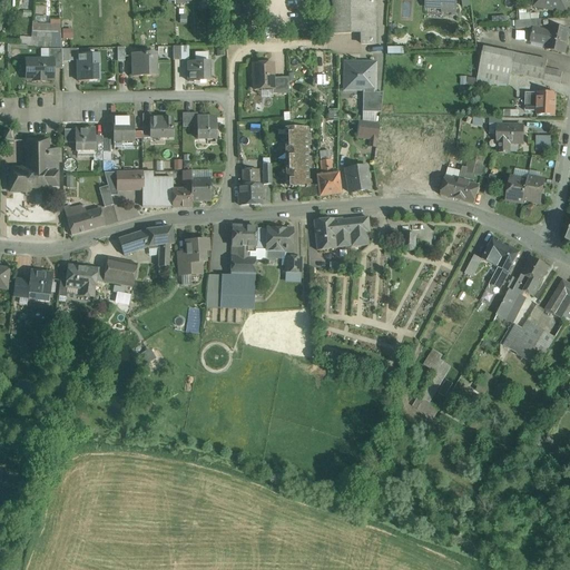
[(333,0),(334,11),(334,33),(361,33),(361,45),(376,43),(374,0),(371,0),(365,0),(333,0)]
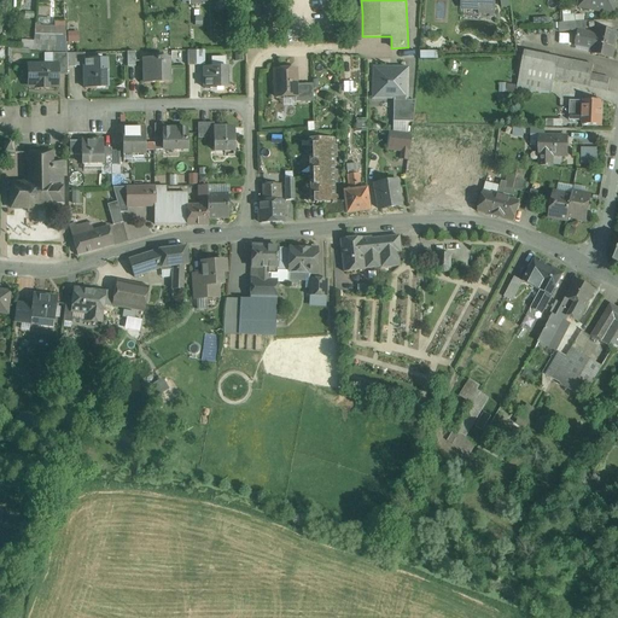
[(447,0),(436,0),(435,22),(445,23),(447,0)]
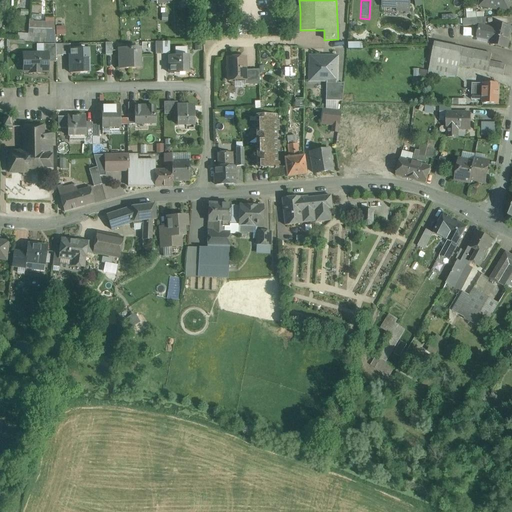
[(408,0),(384,0),(384,3),(392,4),(391,6),(399,7),(399,9),(408,10),(408,0)]
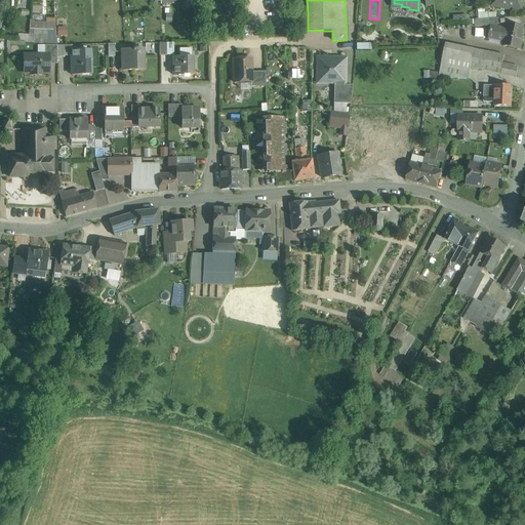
[(493,0),(493,5),(522,10),(523,0),(493,0)]
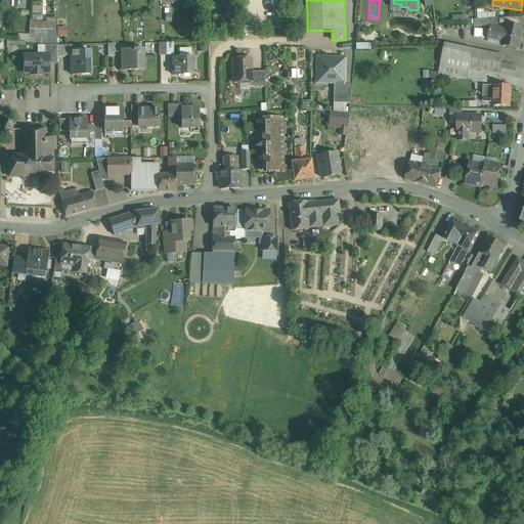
[(474,27),(488,27),(488,18),(474,19),(474,27)]
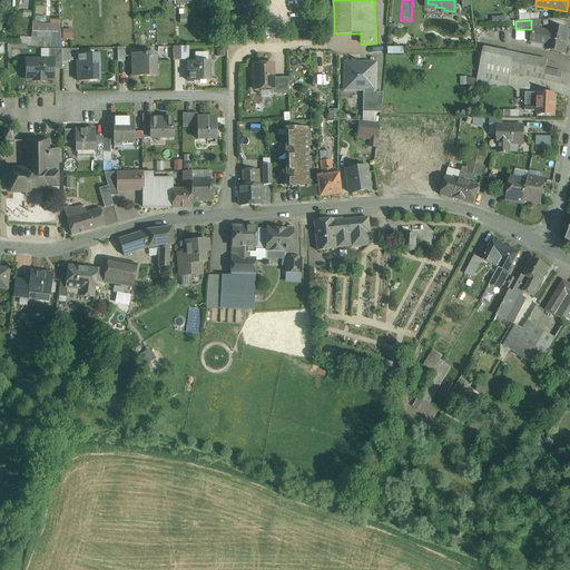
[(531,29),(534,28),(540,29),(542,20),(531,20),(531,29)]
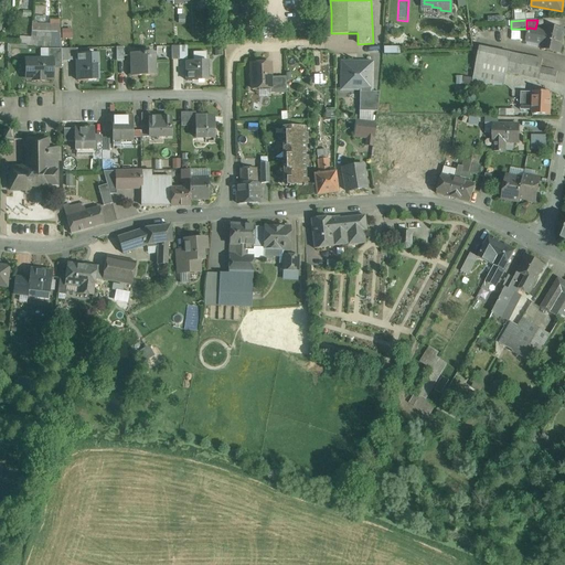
[(564,30),(545,27),(544,31),(535,29),(530,28),(526,42),(542,45),(541,49),(560,53),(564,30)]
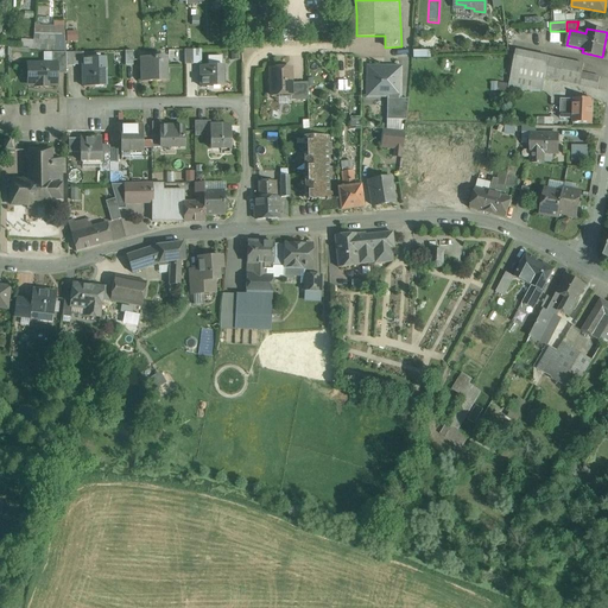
[(67,40),(77,40),(77,30),(67,31),(67,40)]
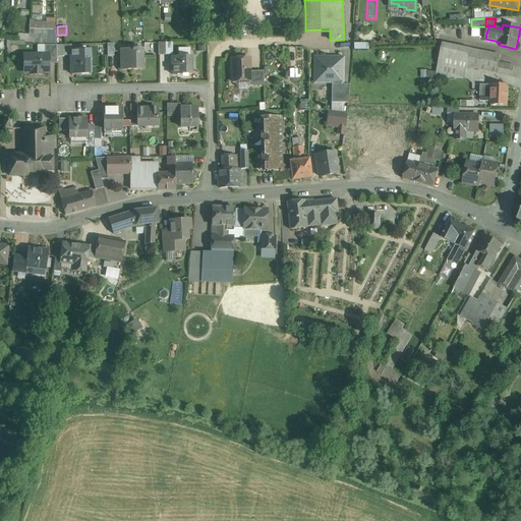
[(29,36),(27,42),(49,45),(48,30),(29,30),(29,36)]
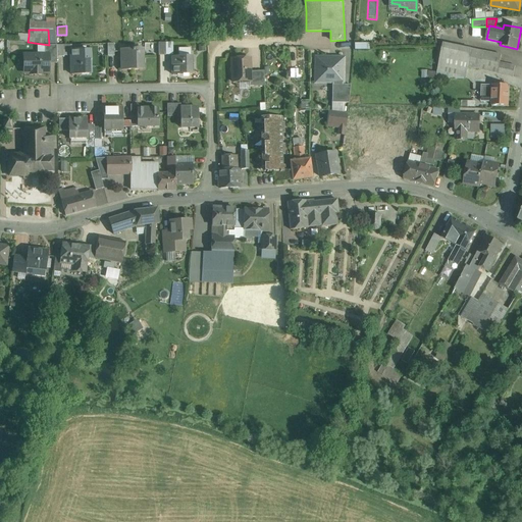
[(49,45),(57,46),(56,30),(48,30),(49,45)]
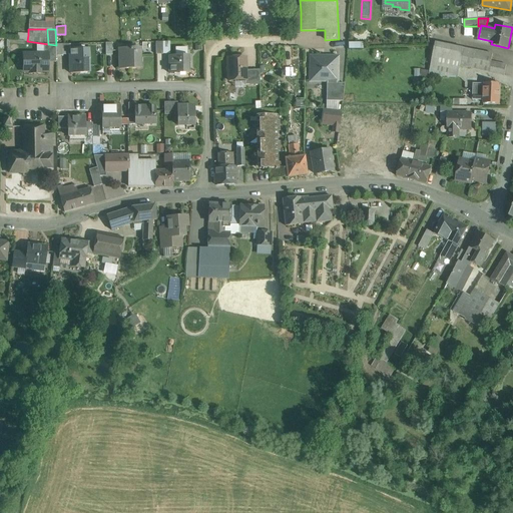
[(463,48),(435,43),(428,77),(458,78),(460,66),(459,66),(463,48)]
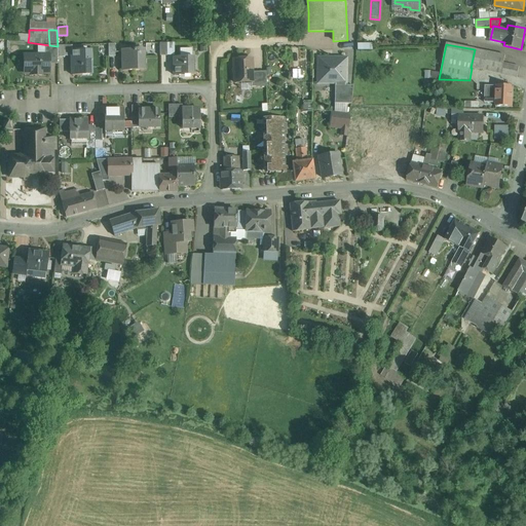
[(58,46),(45,46),(45,55),(49,55),(49,65),(58,65),(58,59),(58,46)]
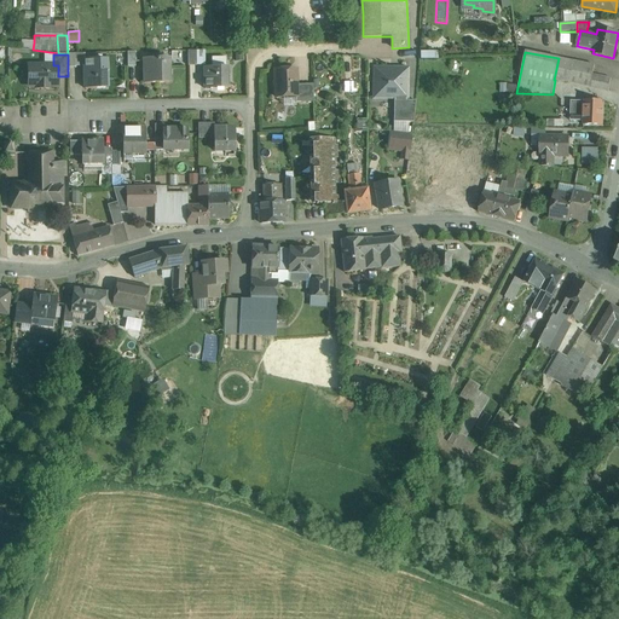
[(168,58),(144,59),(145,84),(169,84),(168,58)]
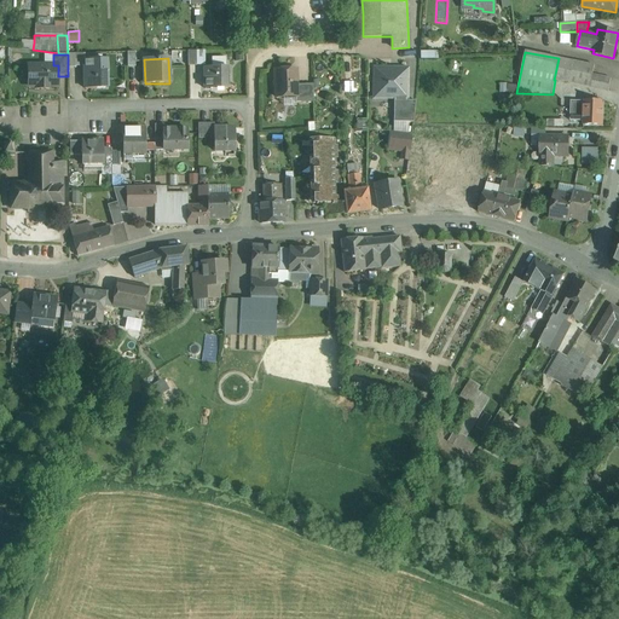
[(226,68),(226,58),(212,58),(212,68),(204,68),(206,90),(227,90),(227,68),(226,68)]
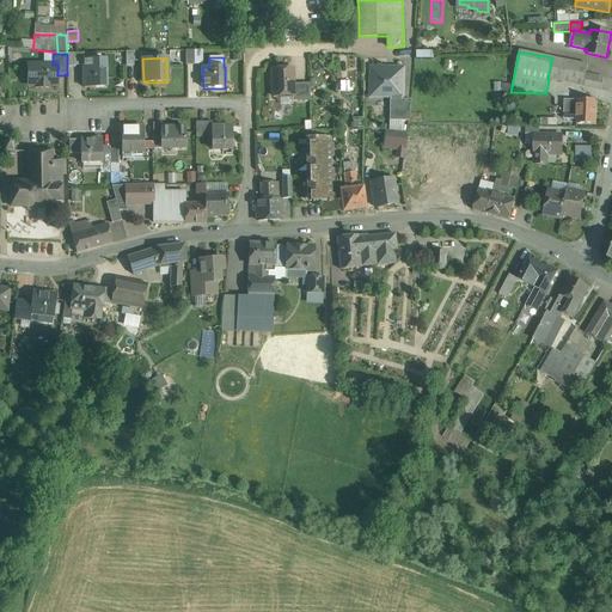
[(568,61),(552,57),(548,79),(549,79),(562,81),(562,83),(583,86),(586,74),(588,65),(568,61)]
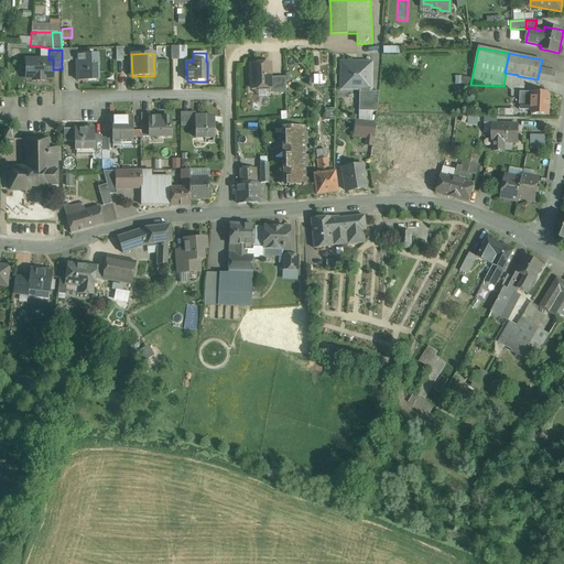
[(77,55),(77,61),(77,82),(98,80),(97,55),(77,55)]
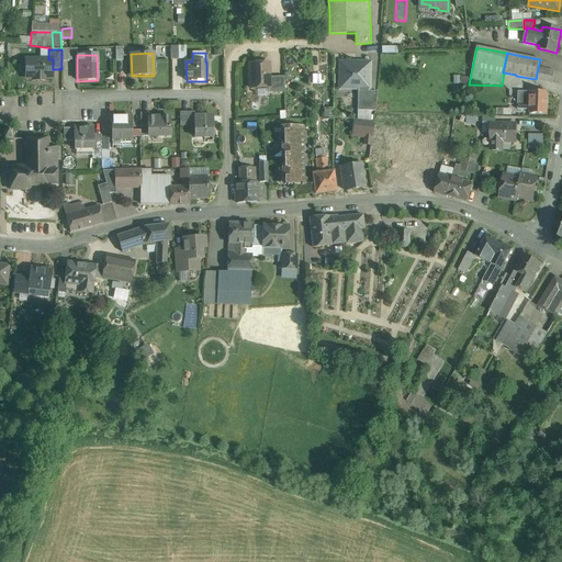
[(48,59),(26,60),(26,78),(34,78),(34,80),(44,80),(44,78),(53,78),(53,69),(53,59),(48,59)]
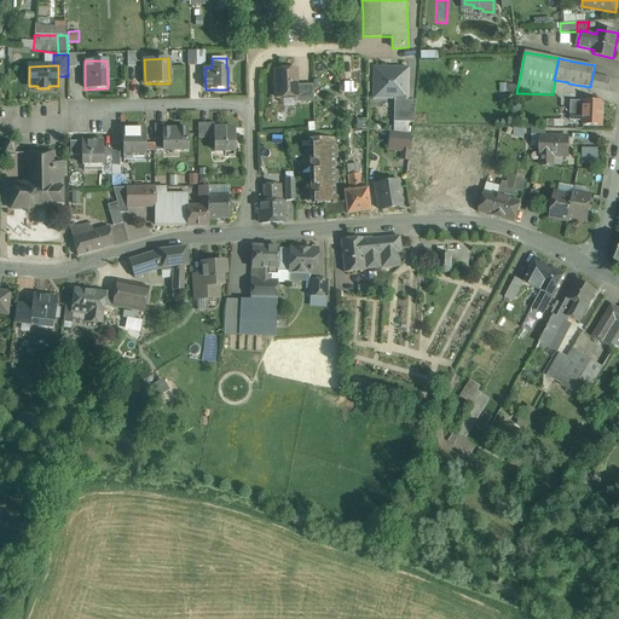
[(295,69),(276,70),(276,81),(273,84),(273,87),(276,90),(277,98),(284,98),(287,96),(296,94),(296,86),(295,69)]
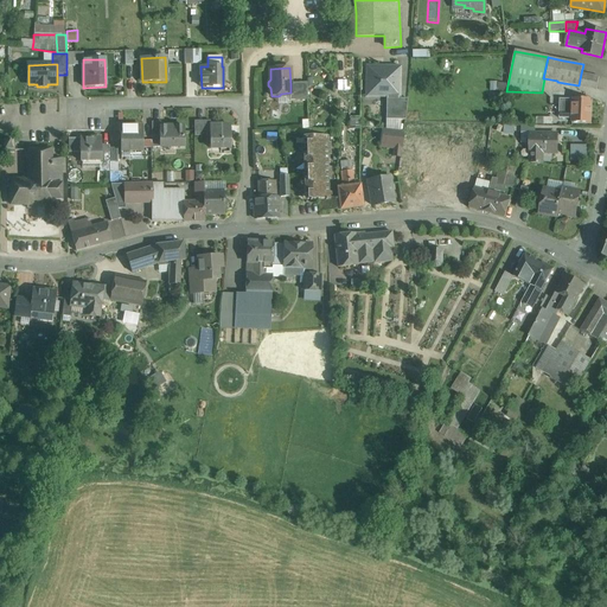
[(400,69),(368,68),(368,94),(377,94),(377,96),(387,96),(387,100),(398,100),(400,69)]
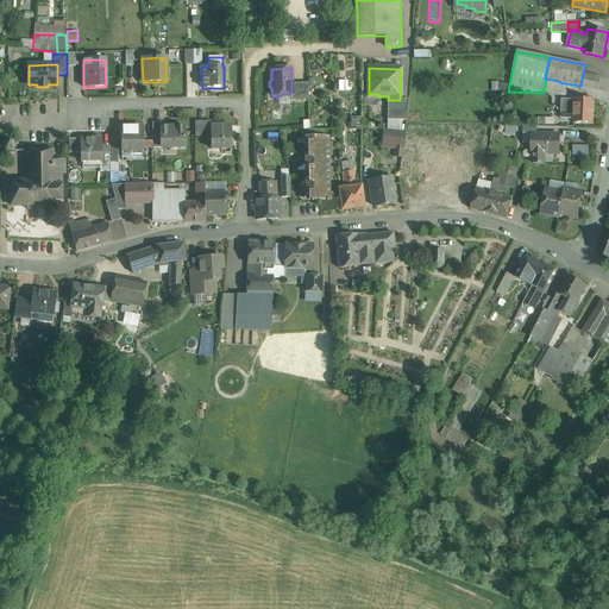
[(601,77),(583,74),(581,86),(598,89),(601,77)]
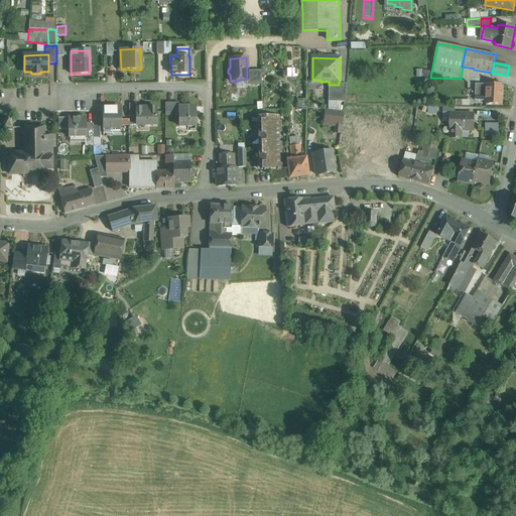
[(261,71),(247,72),(247,79),(247,86),(261,85),(261,71)]
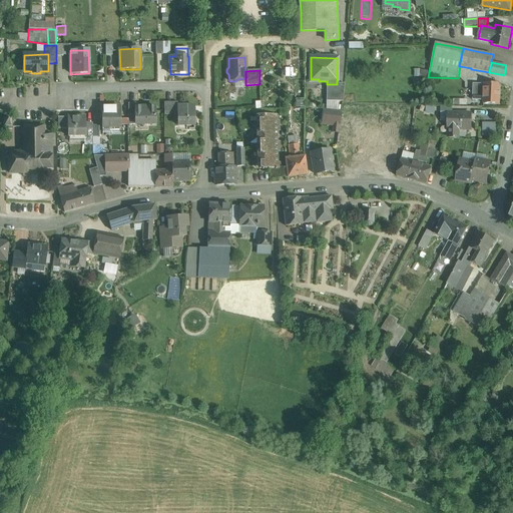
[(484,84),(466,84),(466,92),(473,92),(473,99),(483,100),(483,103),(500,104),(500,84),(484,83),(484,84)]
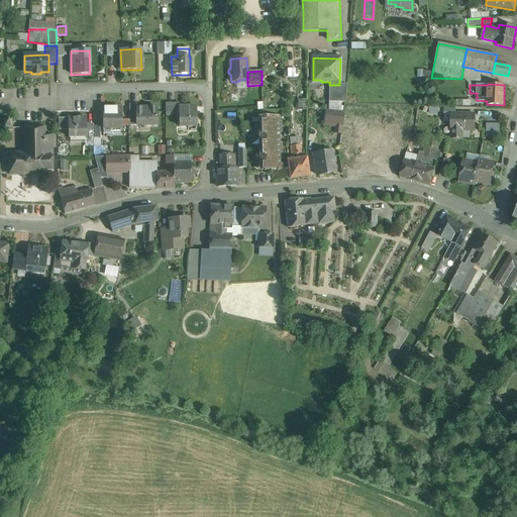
[(339,85),(329,85),(329,102),(345,102),(347,85),(339,85)]
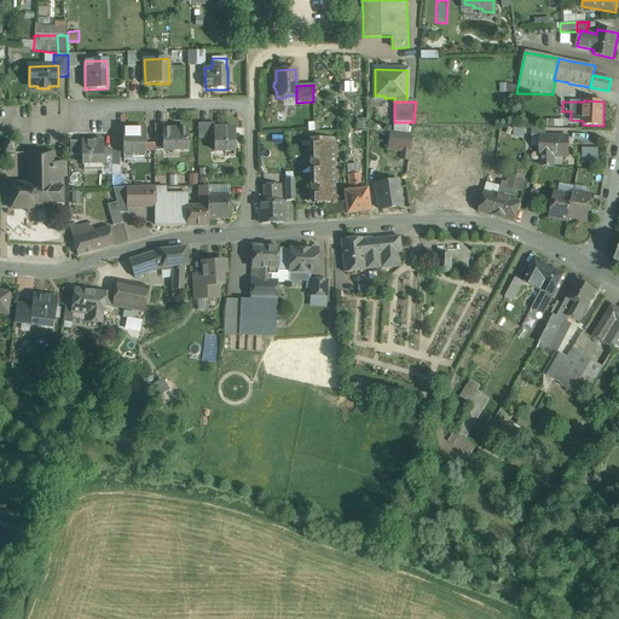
[(214,128),(214,123),(198,123),(198,139),(214,139),(214,128)]
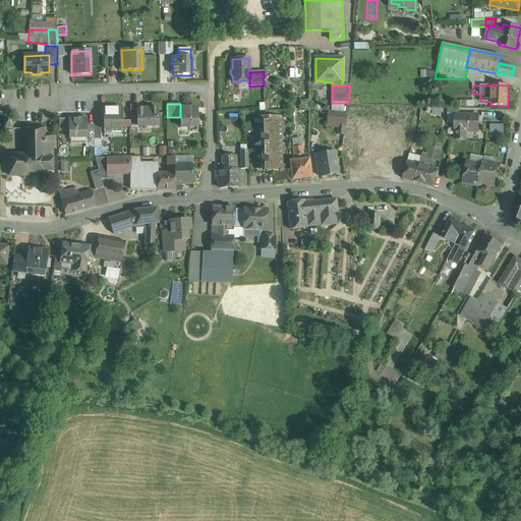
[(197,127),(197,108),(180,108),(180,117),(180,120),(180,127),(197,127)]
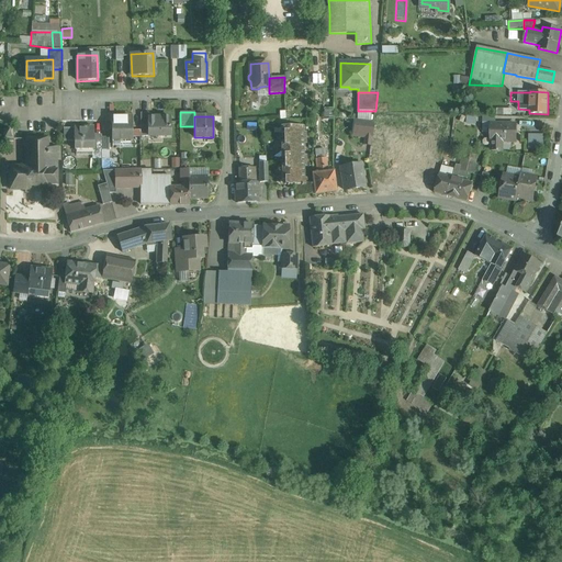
[(132,139),(132,117),(112,117),(112,139),(112,145),(130,145),(130,139),(132,139)]
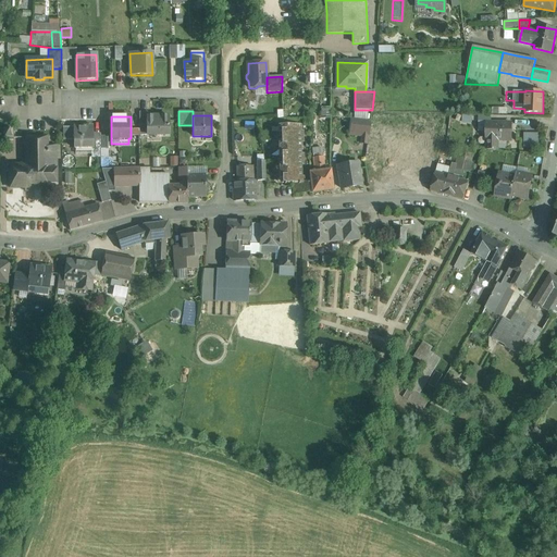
[(147,116),(147,136),(169,135),(169,116),(147,116)]
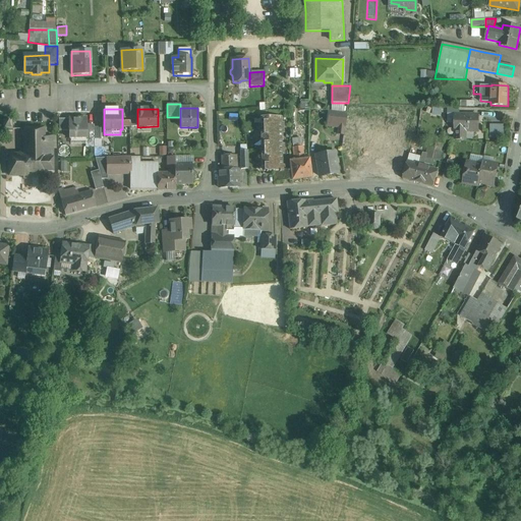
[(347,113),(328,111),(326,126),(345,128),(347,113)]
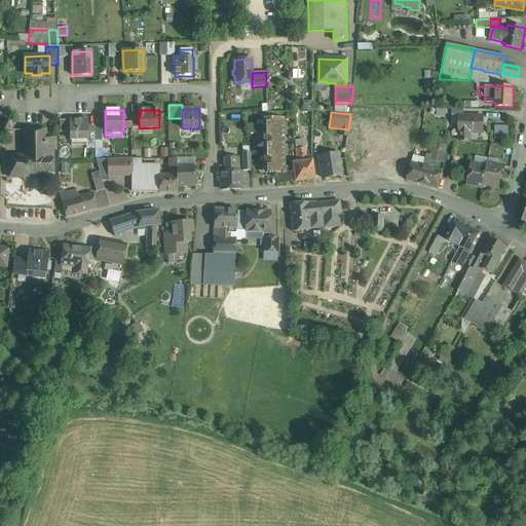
[(483,116),(459,116),(458,133),(460,133),(460,142),(470,143),(470,133),(483,133),(483,116)]
